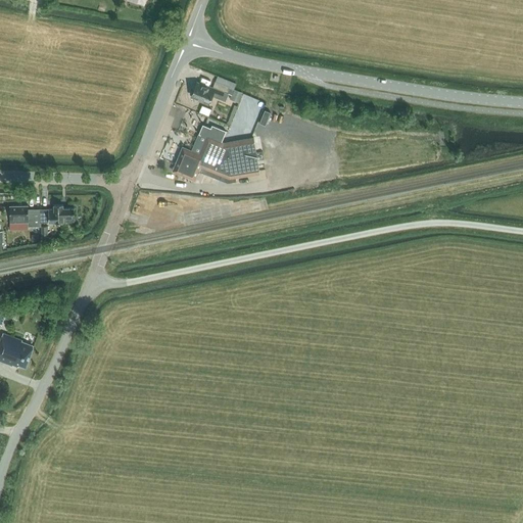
[(195,86),(191,95),(202,99),(201,101),(207,104),(211,96),(225,101),(229,94),(230,95),(239,98),(241,92),(233,89),(229,87),(215,82),(212,87),(207,85),(207,87),(196,82),(195,86)]
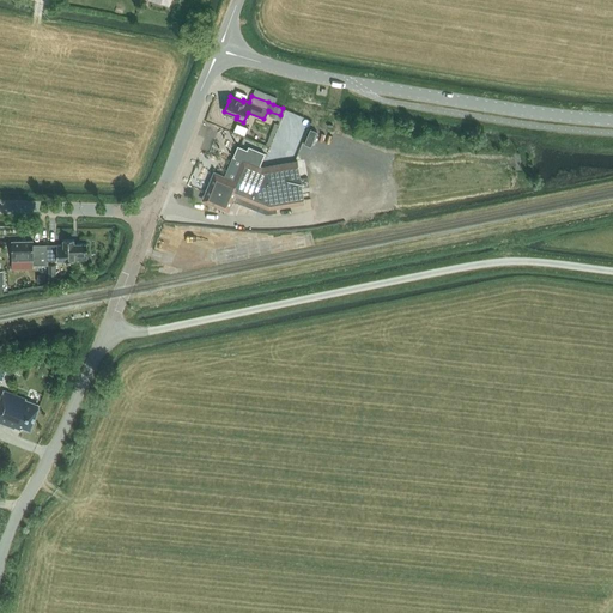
[(235,128),(246,133),(249,125),(238,120),(235,128)]
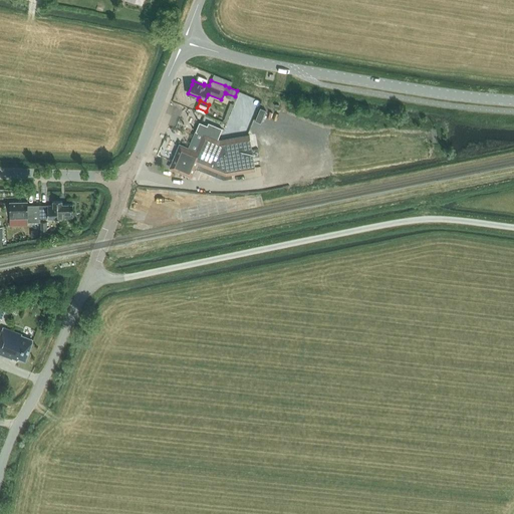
[(242,108),(238,121),(249,125),(254,112),(242,108)]
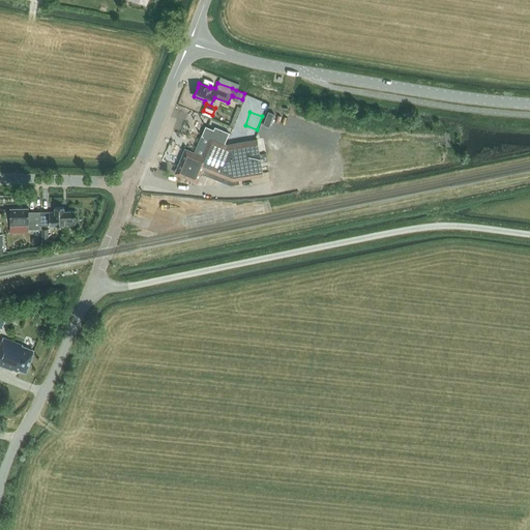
[(265,153),(259,154),(257,140),(232,143),(231,146),(224,144),(229,133),(214,126),(213,129),(206,126),(203,135),(210,138),(207,145),(206,145),(204,148),(205,149),(202,155),(207,157),(201,173),(223,182),(224,180),(231,183),(234,183),(234,184),(239,183),(238,179),(263,175),(261,163),(266,162),(265,153)]
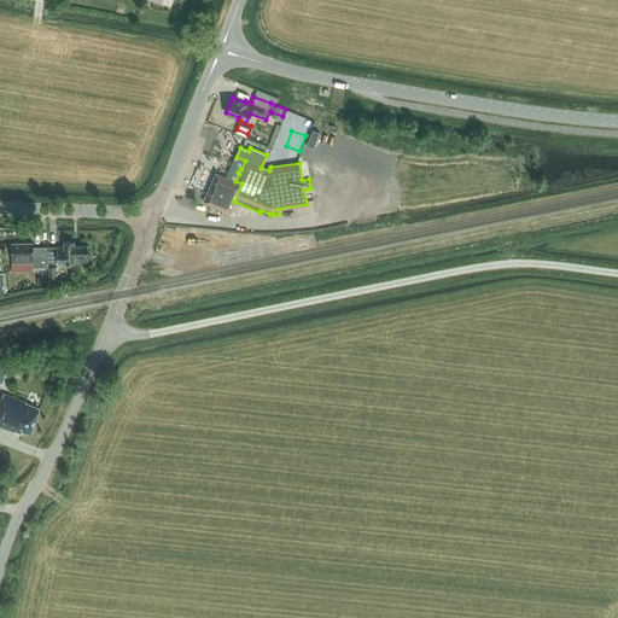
[(242,184),(235,181),(215,173),(207,194),(209,196),(207,200),(220,207),(219,208),(229,213),(234,202),(242,184)]
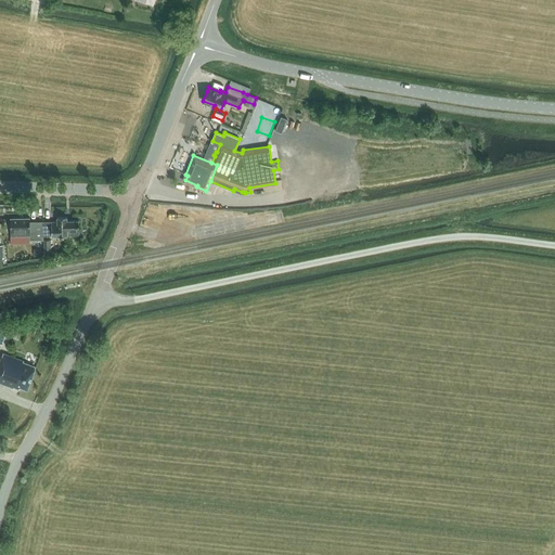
[(42,221),(29,221),(29,217),(10,218),(10,235),(29,235),(29,240),(42,240),(42,221)]
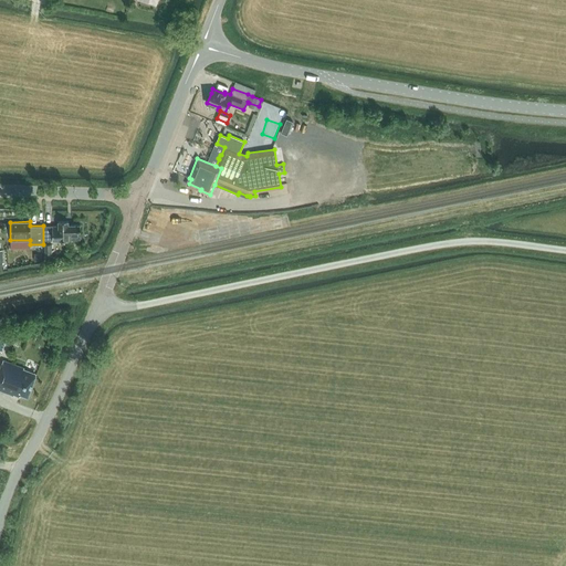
[(80,233),(80,224),(69,224),(67,221),(58,221),(58,226),(43,226),(43,240),(46,240),(69,240),(69,239),(80,239),(80,233)]
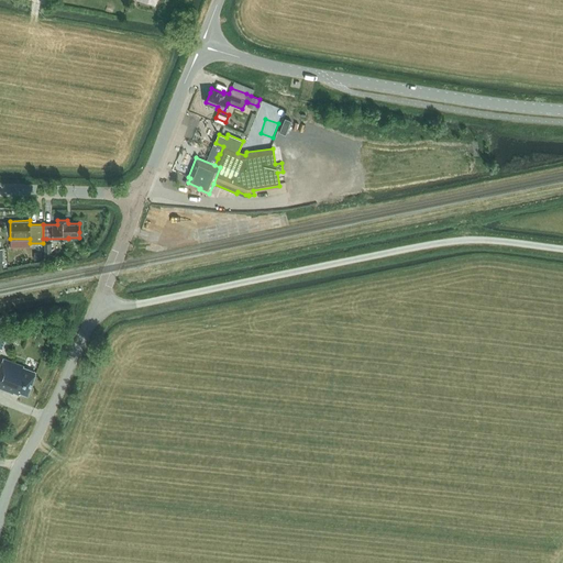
[(23,368),(24,366),(3,357),(0,365),(0,387),(11,392),(11,394),(19,397),(20,393),(28,395),(35,373),(23,368)]
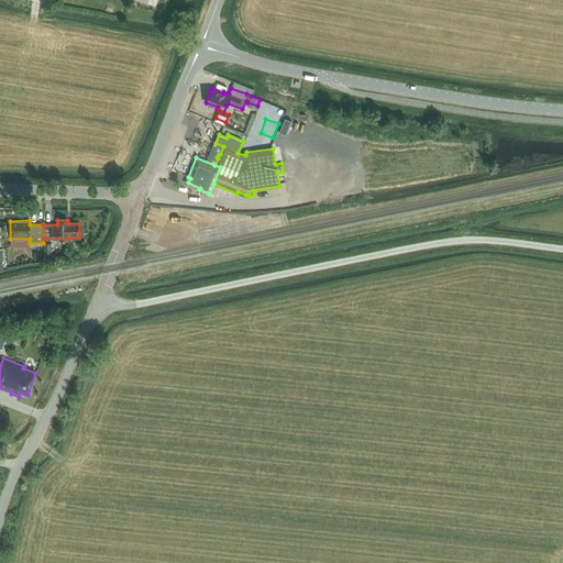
All buildings are outlined.
